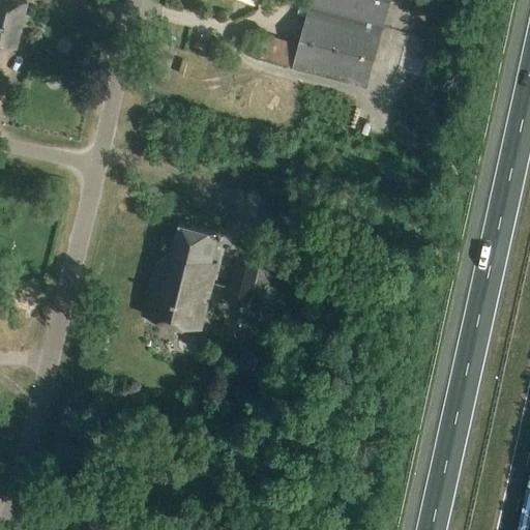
[(0,0),(0,42),(18,48),(29,1),(25,0),(0,0)]
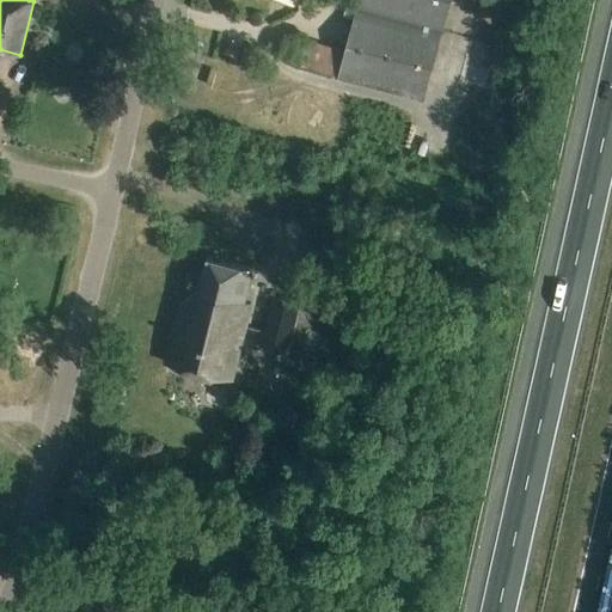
[(359,0),(344,49),(337,77),(424,103),(451,0),(359,0)]
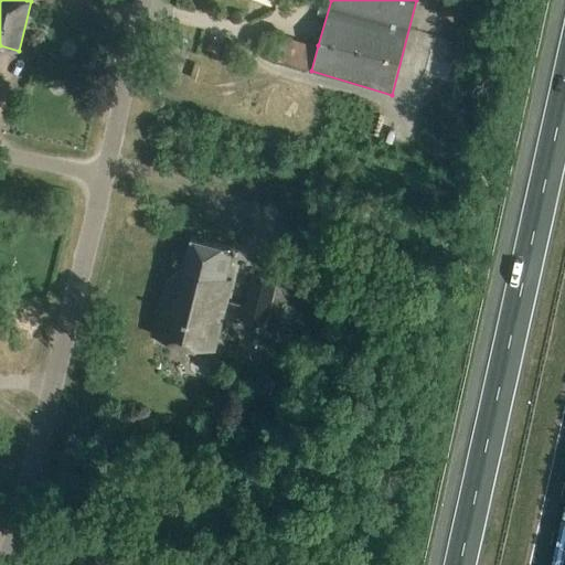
[(455,0),(452,14),(475,19),(478,0),(455,0)]
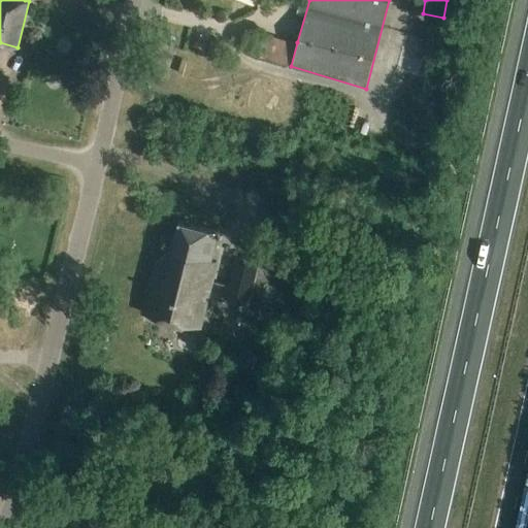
[(283,70),(211,55),(208,68),(210,68),(209,76),(207,76),(204,89),(274,105),(277,92),(279,93),(282,84),(279,84),(283,70)]
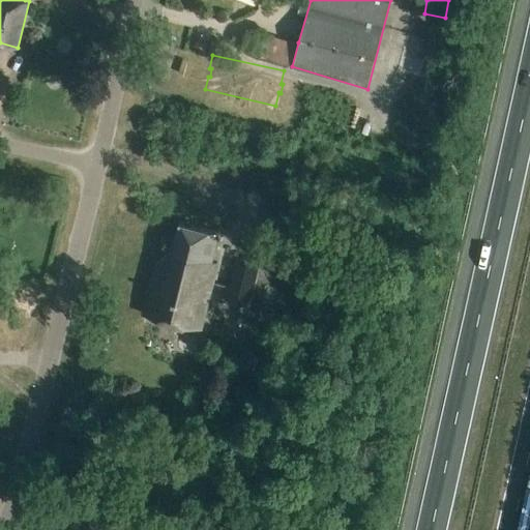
[(201,330),(217,263),(213,262),(221,233),(180,223),(172,253),(157,264),(145,315),(201,330)]
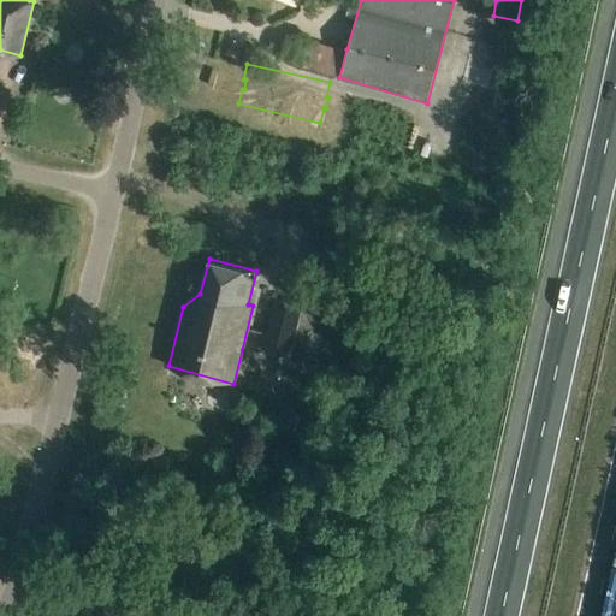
[(291,357),(306,302),(277,295),(262,350),(291,357)]
